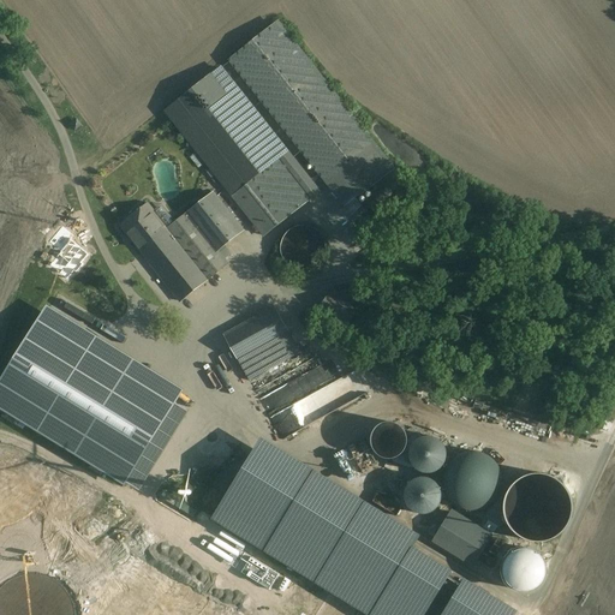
[(278,23),(230,61),(345,207),(393,168),(392,166),(278,23)]
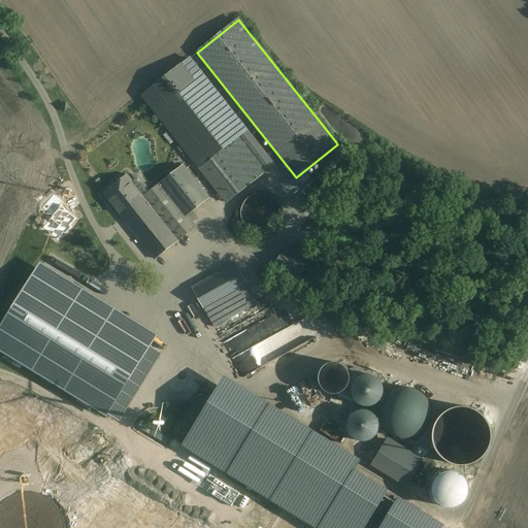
[(201,152),(170,112),(161,120),(192,159),(201,152)]
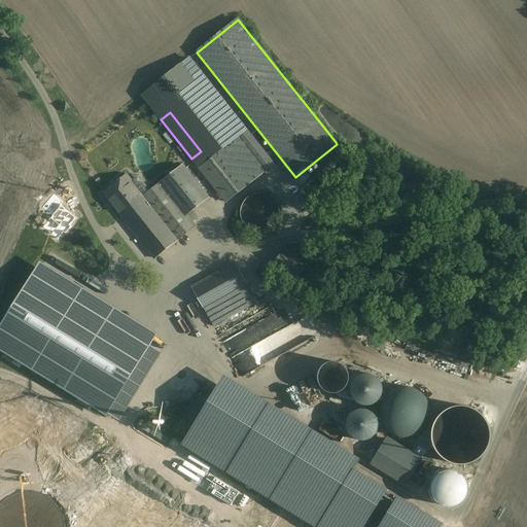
[(238,138),(206,163),(200,168),(226,202),(266,172),(238,138)]
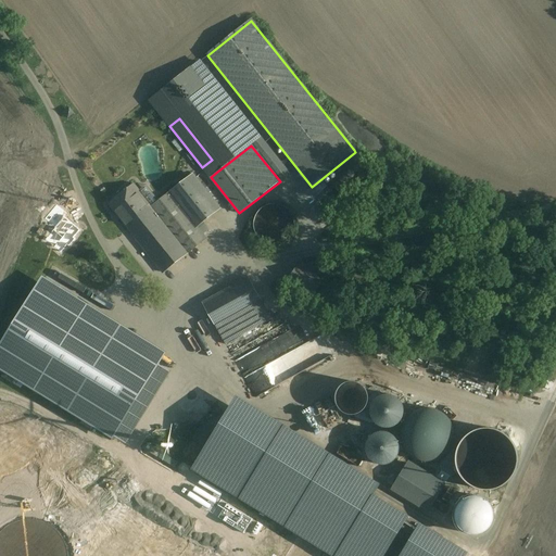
[(220,209),(192,174),(168,193),(175,202),(196,228),(202,223),(220,209)]
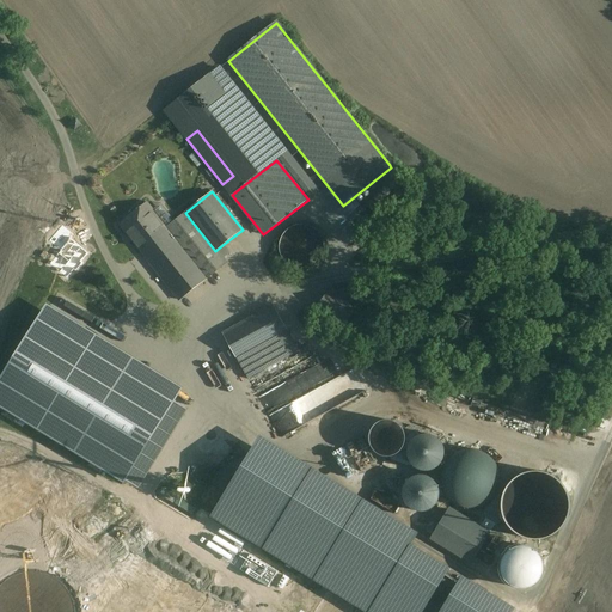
[(166,228),(146,203),(120,225),(145,256),(172,234),(173,238),(193,222),(185,213),(166,228)]
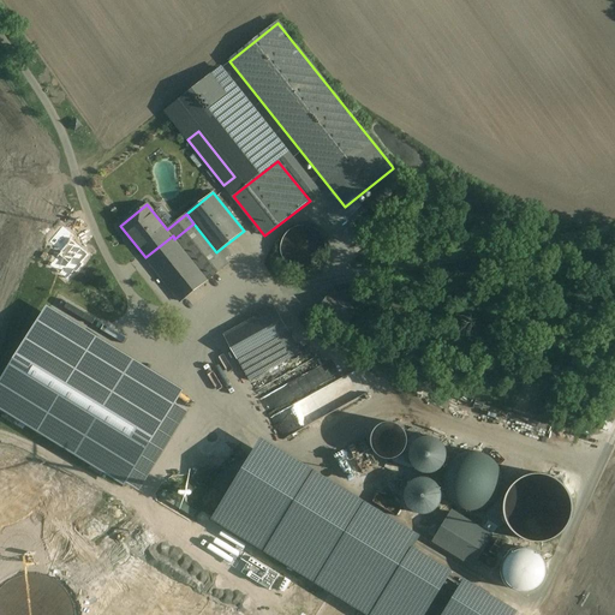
[(216,252),(193,224),(174,239),(208,281),(228,264),(224,260),(230,255),(224,246),(216,252)]
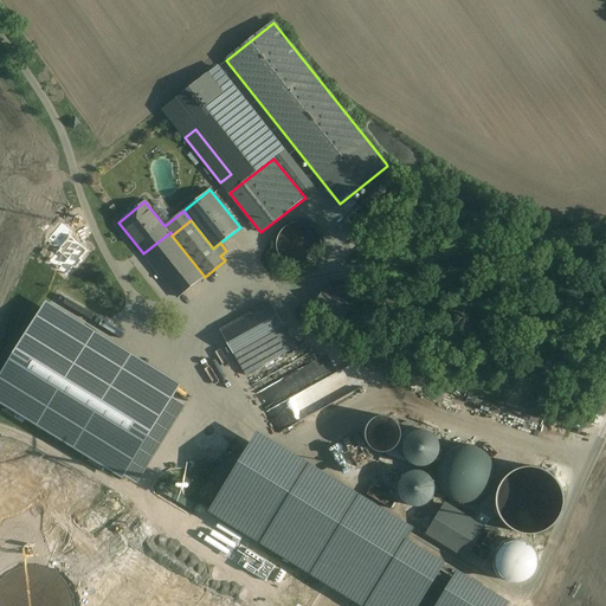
[(353,226),(348,220),(342,225),(347,231),(353,226)]
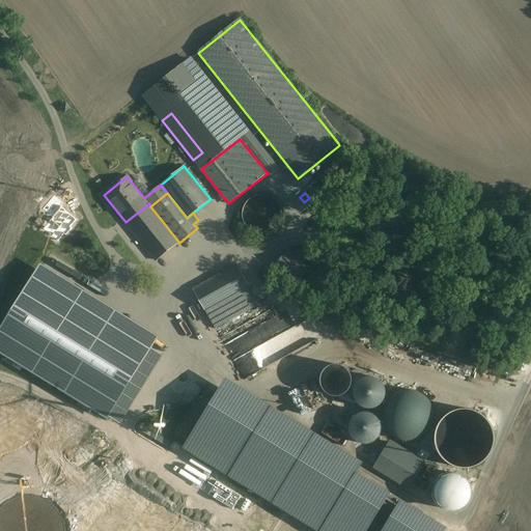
[(150,206),(149,203),(126,222),(156,260),(179,243),(150,206)]
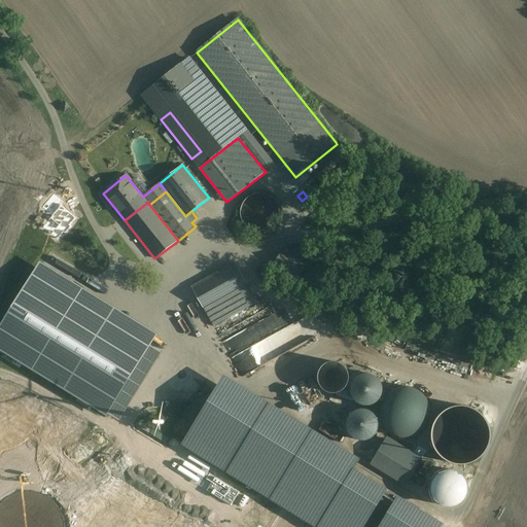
[(82,216),(77,210),(71,215),(76,221),(82,216)]
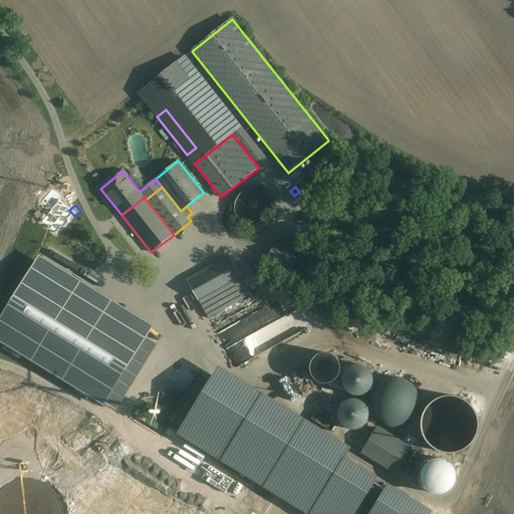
[(299,255),(278,243),(266,264),(287,276),(290,271),(299,255)]
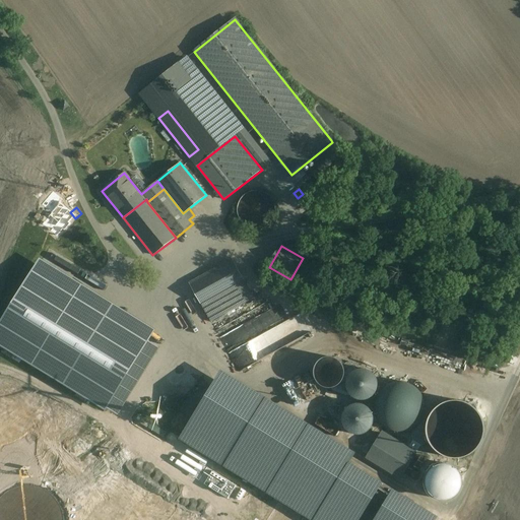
[(155,329),(43,259),(0,328),(0,342),(108,408),(155,329)]
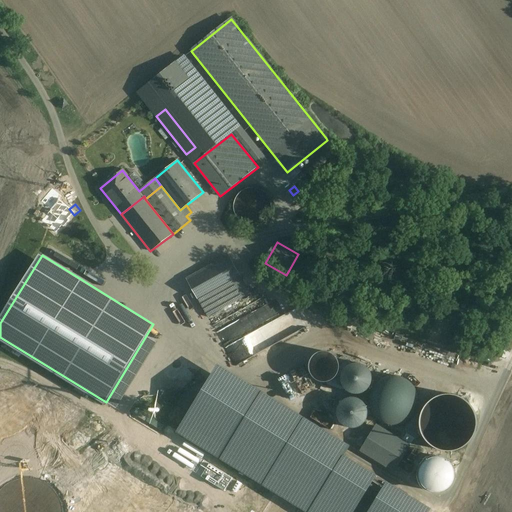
[(229,256),(186,280),(198,300),(241,277),(230,258),(230,257),(229,256)]
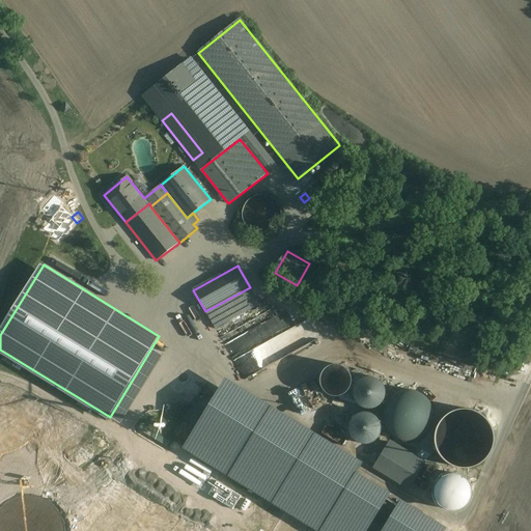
[(300,280),(297,285),(317,298),(320,292),(300,280)]
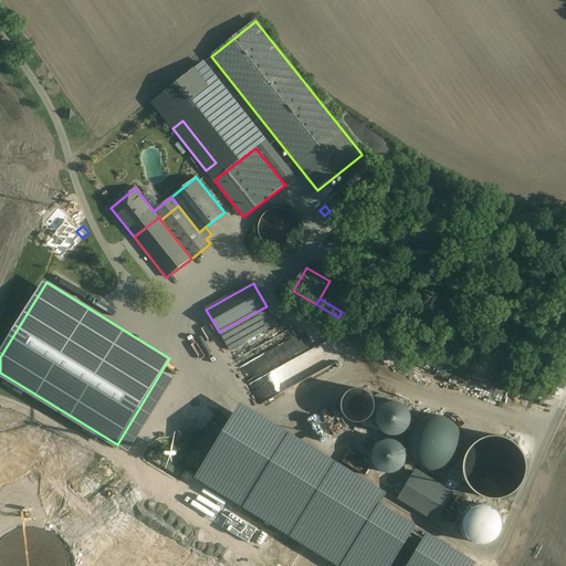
[(266,306),(219,332),(229,350),(260,334),(276,324),(266,306)]
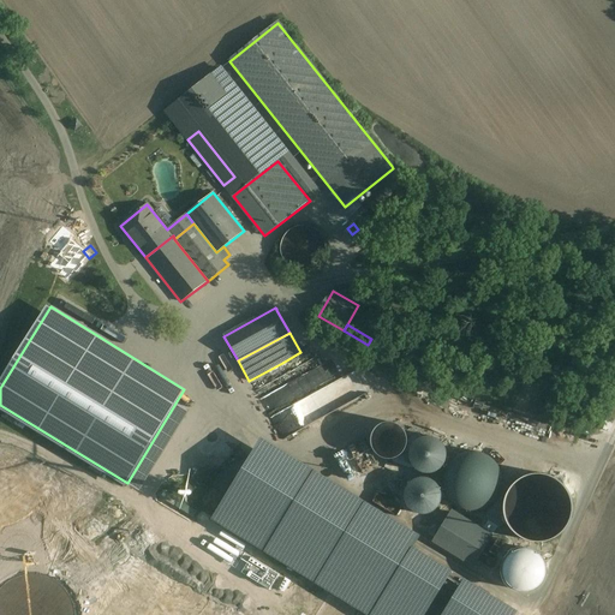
[(269,419),(280,440),(357,398),(352,387),(346,378),(298,405),(291,392),(300,387),(297,380),(263,398),(274,416),(269,419)]
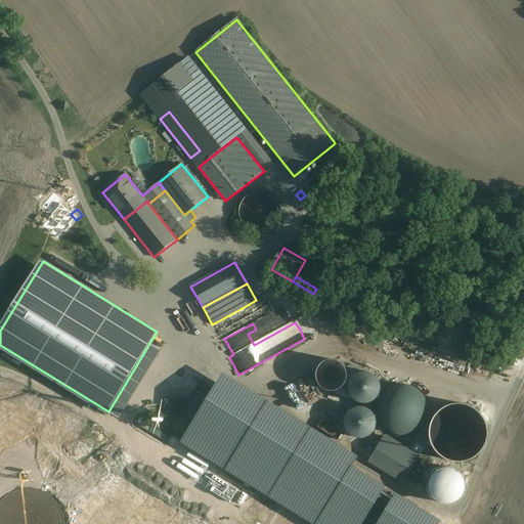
[(328,390),(333,391),(339,389),(344,385),(347,380),(347,374),(345,367),(342,363),(336,360),(330,360),(324,362),(319,365),(317,370),(316,377),(318,383),(322,387),(328,390)]
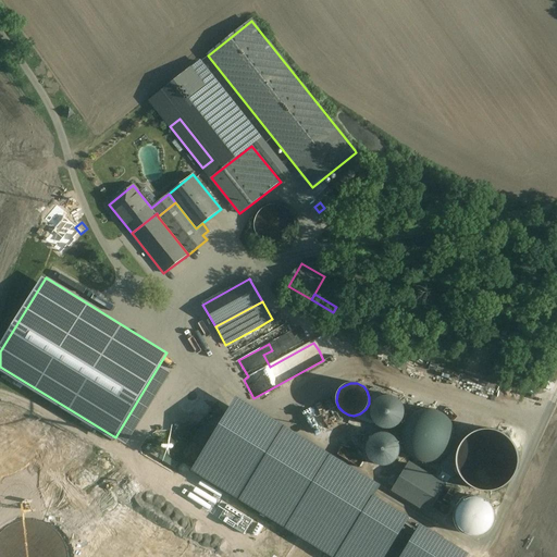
[(360,413),(354,416),(357,419),(370,424),(376,424),(372,418),(371,411),(373,405),(376,399),(383,396),(381,391),(372,388),(367,391),(369,397),(369,404),(366,409),(360,413)]
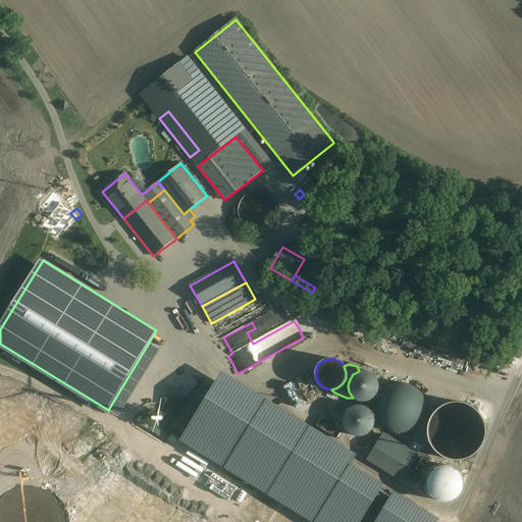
[(364,370),(359,371),(353,374),(350,379),(348,385),(349,392),(353,398),(357,401),(362,402),(368,402),(372,399),(376,395),(378,389),(379,384),(377,379),(374,374),(370,372),(364,370)]
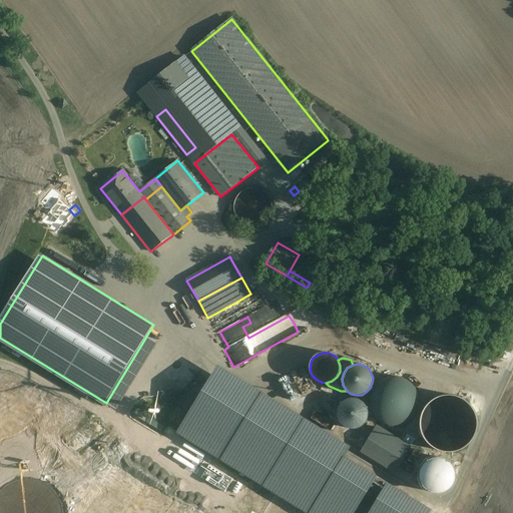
[(220,366),(178,432),(310,512),(428,512),(431,510),(346,457),(352,447),(220,366)]
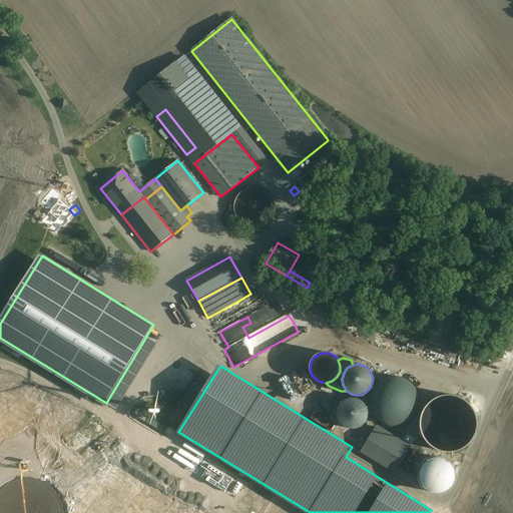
[(315,388),(303,366),(299,369),(311,390),(315,388)]
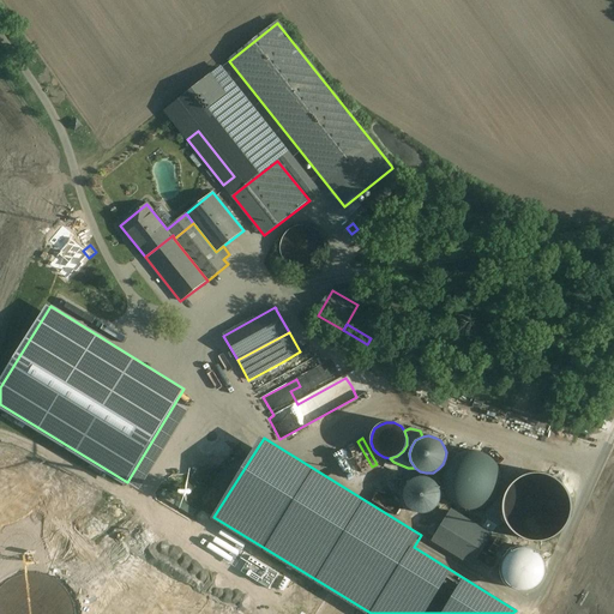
[(368,469),(354,444),(347,447),(361,473),(368,469)]
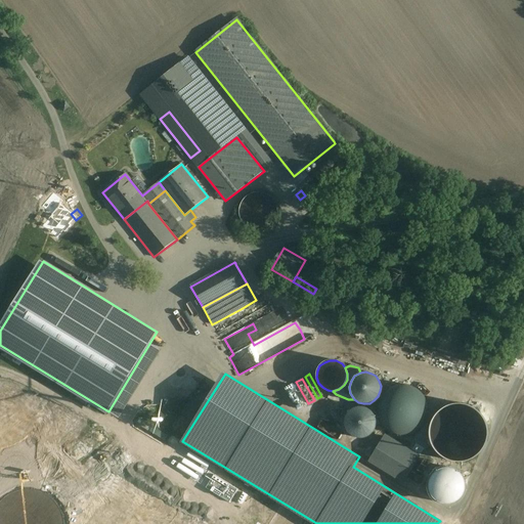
[(380,421),(384,427),(389,432),(396,435),(403,436),(410,434),(417,431),(422,427),(426,421),(428,413),(428,406),(426,399),(422,394),(417,389),(409,386),(402,385),(395,386),(389,389),(384,394),(380,400),(378,407),(378,415),(380,421)]
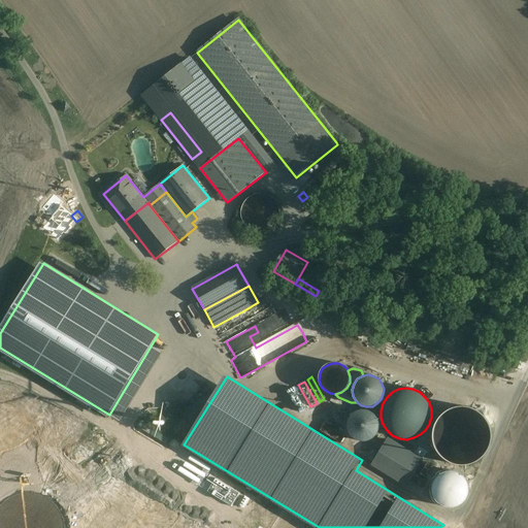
[(438,451),(444,457),(452,462),(461,463),(469,462),(477,459),(485,453),(489,443),(490,434),(488,425),(483,417),(475,410),(466,407),(457,408),(448,411),(440,418),(436,425),(434,434),(435,442),(438,451)]
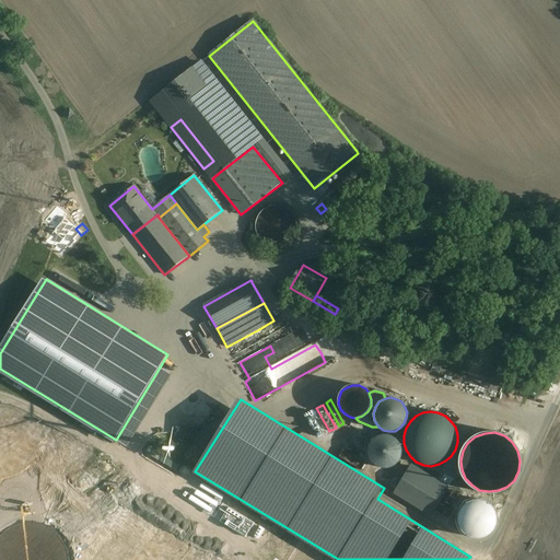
[(388,468),(394,467),(398,464),(400,458),(403,453),(401,447),(399,443),(396,439),(391,436),(385,435),(380,435),(375,439),(371,443),(369,447),(369,453),(370,458),(373,463),(377,467),(383,468),(388,468)]
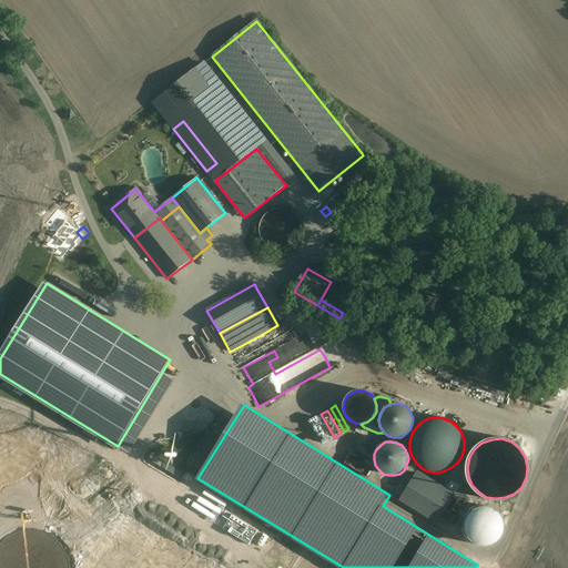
[(164,462),(151,454),(148,459),(161,467),(164,462)]
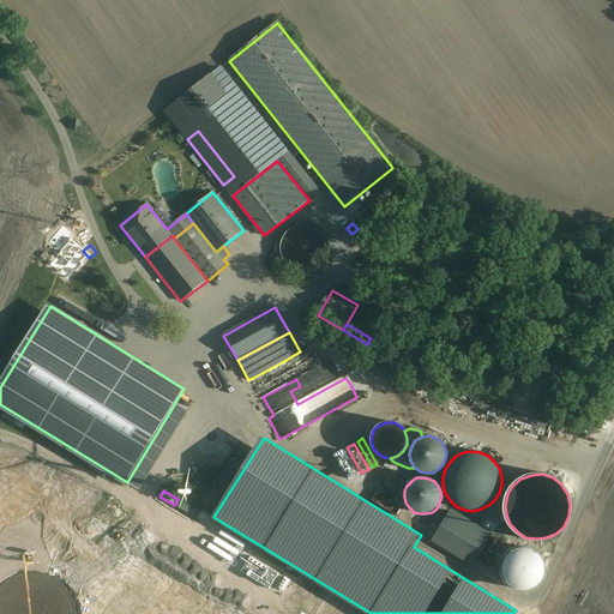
[(196,510),(179,500),(175,506),(192,517),(196,510)]
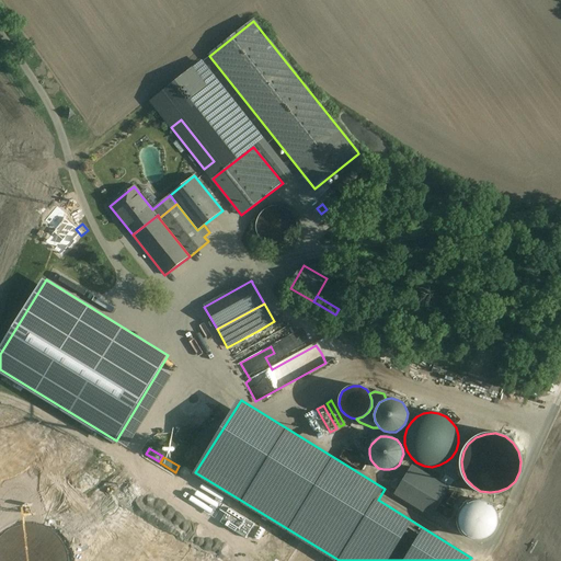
[(448,488),(412,466),(396,493),(432,514),(448,488)]
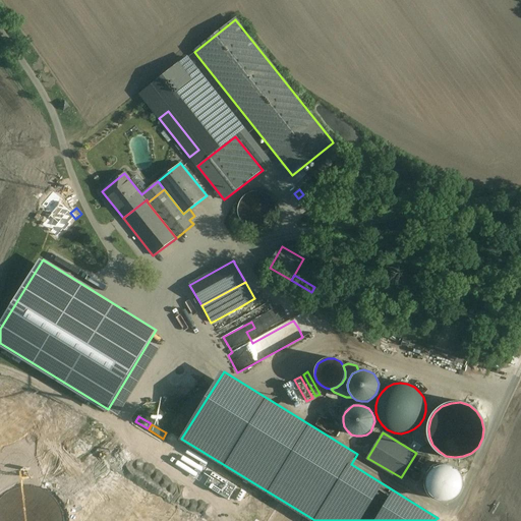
[(453,468),(448,466),(442,465),(437,467),(431,470),(428,475),(426,480),(427,485),(429,490),(432,495),(437,498),(442,499),(448,499),(452,497),(456,493),(459,488),(460,482),(460,477),(457,472),(453,468)]
